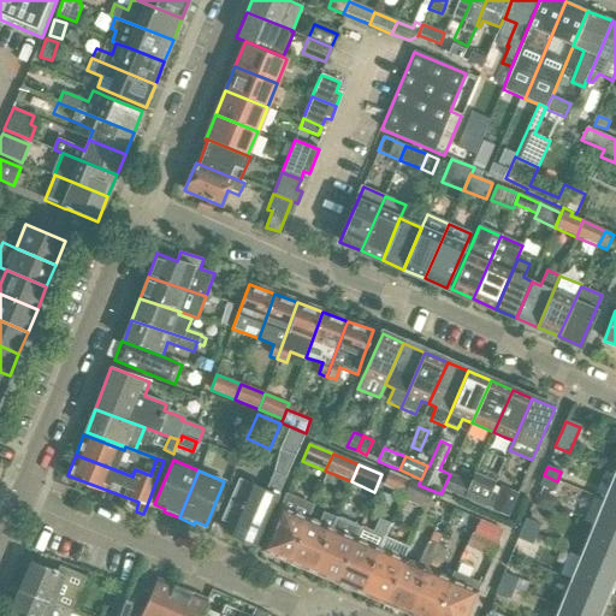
[(220,521),(231,525),(227,533),(255,545),(284,477),(272,472),(265,490),(238,479),(220,521)]
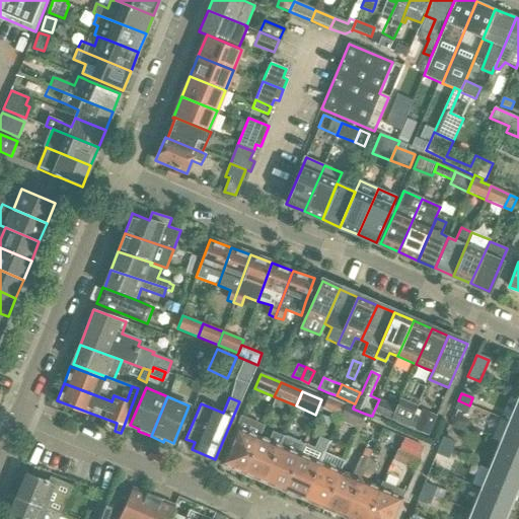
[(326,397),(322,409),(341,417),(346,405),(326,397)]
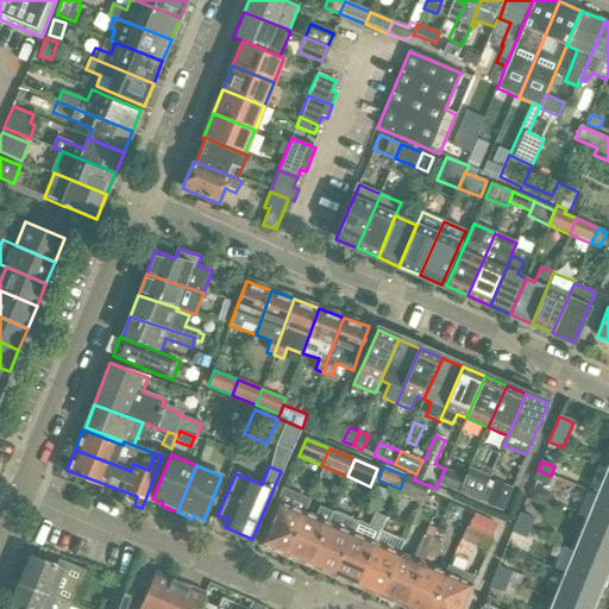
[(598,495),(608,498),(608,468),(598,495)]
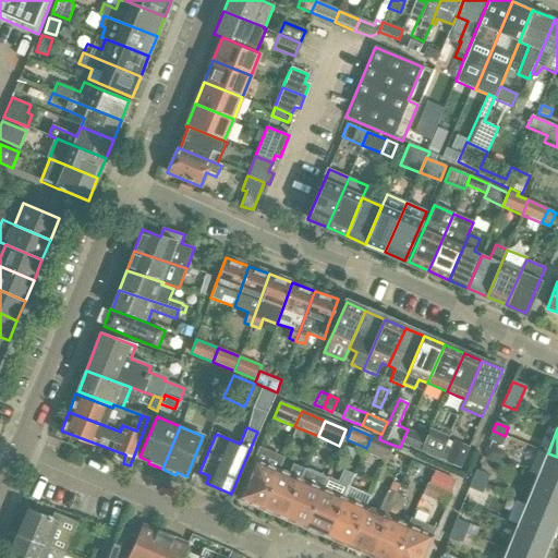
[(408,429),(401,444),(420,451),(426,437),(408,429)]
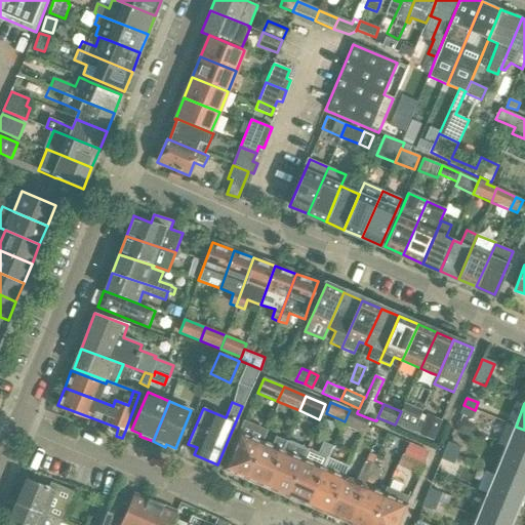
[(459,414),(471,419),(475,410),(463,405),(459,414)]
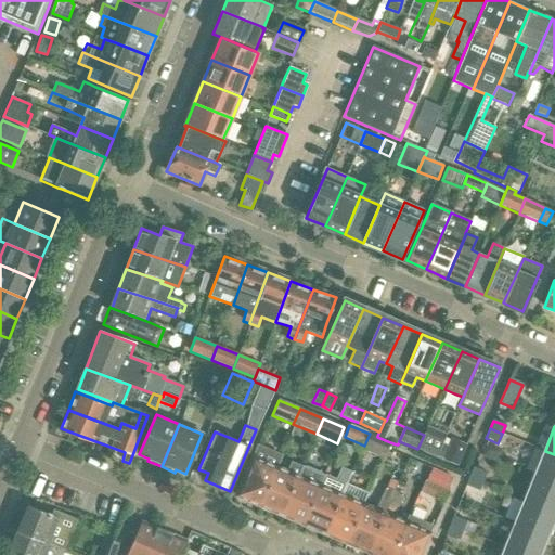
[(364,446),(362,450),(383,460),(390,442),(377,437),(370,434),(364,446)]
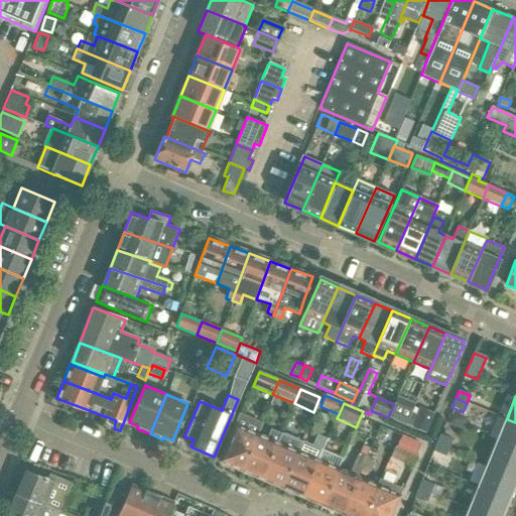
[(411,426),(425,432),(434,412),(419,406),(416,414),(411,426)]
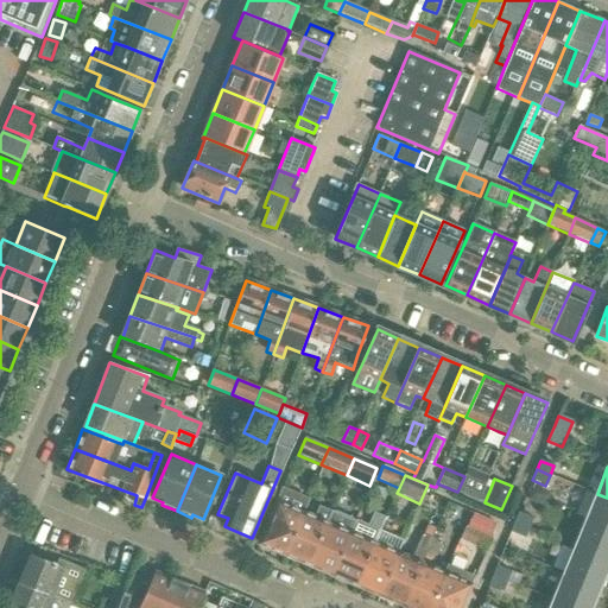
[(485,502),(491,488),(474,481),(468,495),(485,502)]
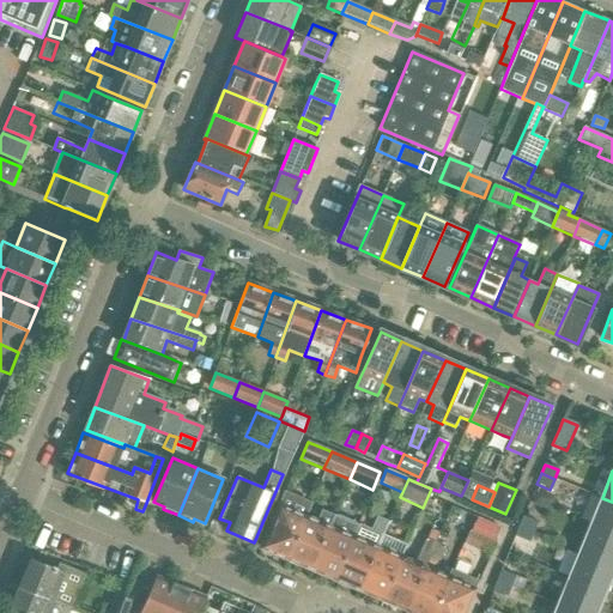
[(286,490),(262,546),(286,557),(303,517),(305,513),(307,514),(313,502),(286,490)]
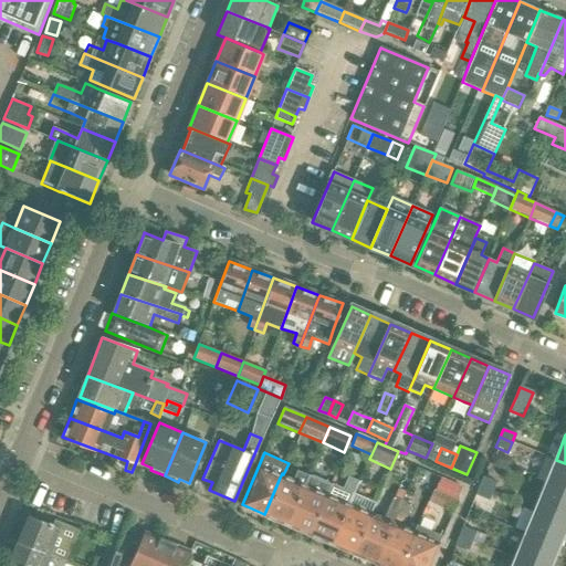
[(565,463),(556,460),(545,484),(565,492),(565,463)]
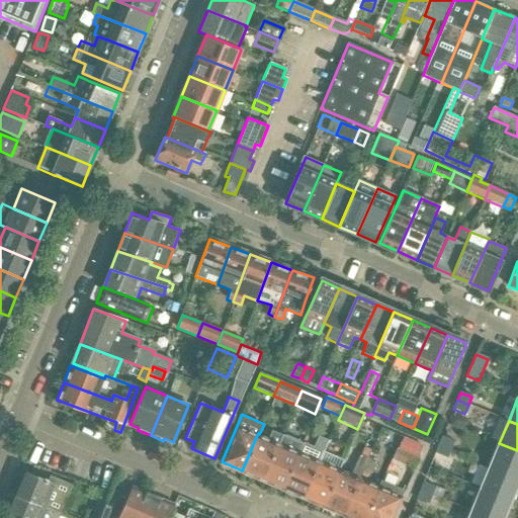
[(256,437),(242,470),(263,480),(282,435),(272,431),(267,442),(256,437)]
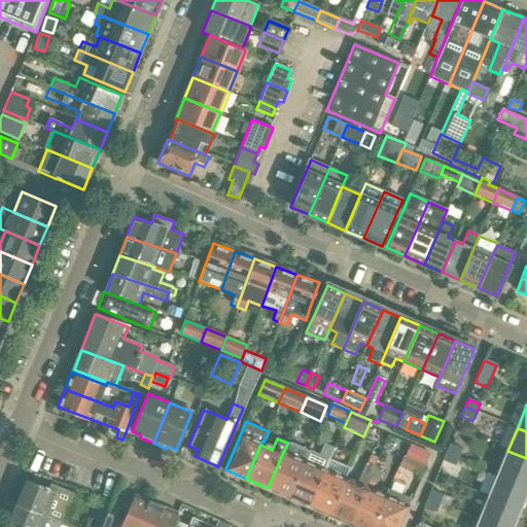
[(287,443),(268,488),(288,497),(295,480),(308,452),(305,451),(306,449),(291,443),(290,445),(287,443)]
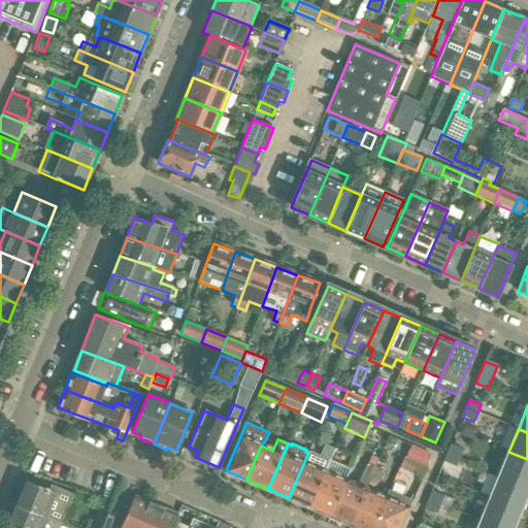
[(296,481),(289,498),(296,501),(308,506),(324,472),(325,472),(330,460),(335,450),(325,444),(320,456),(309,452),(308,453),(296,481)]
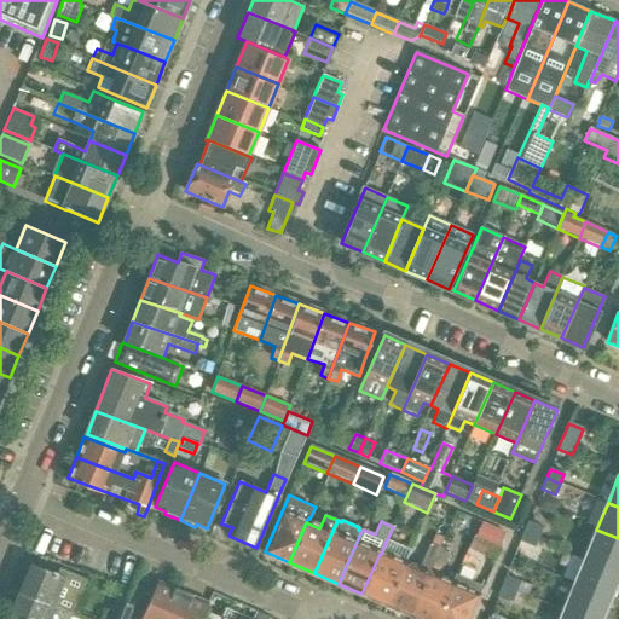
[(528,521),(525,530),(524,532),(538,538),(542,527),(528,521)]
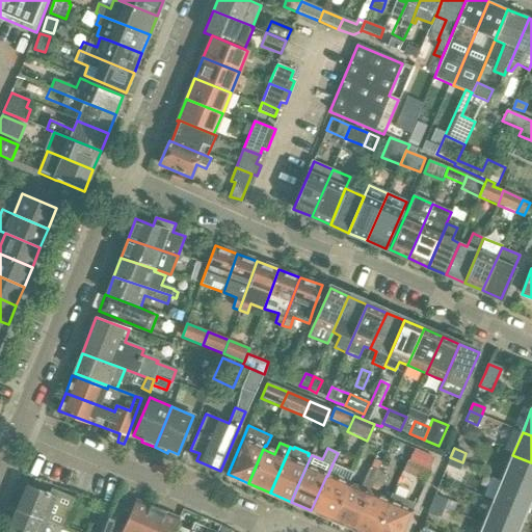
[(407,460),(428,469),(432,457),(413,449),(407,460)]
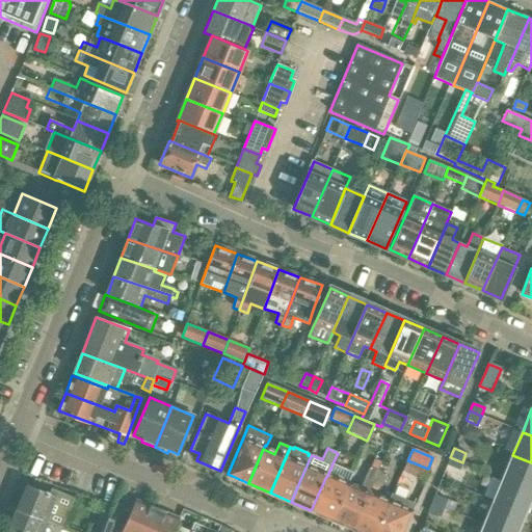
[(531,462),(512,455),(503,479),(531,490),(531,462)]
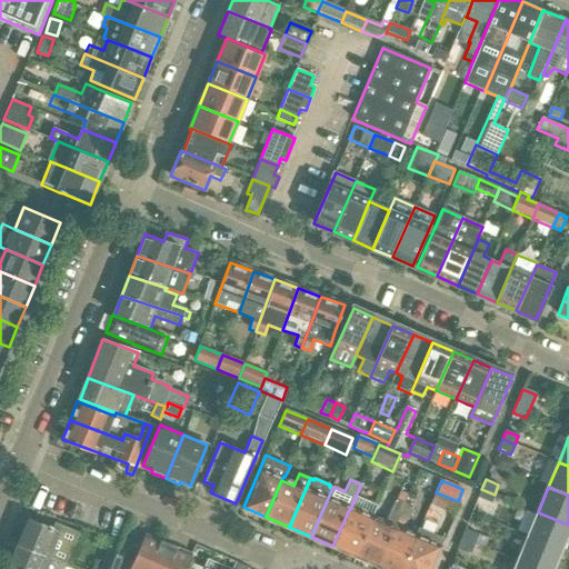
[(478,498),(491,502),(495,495),(481,489),(478,498)]
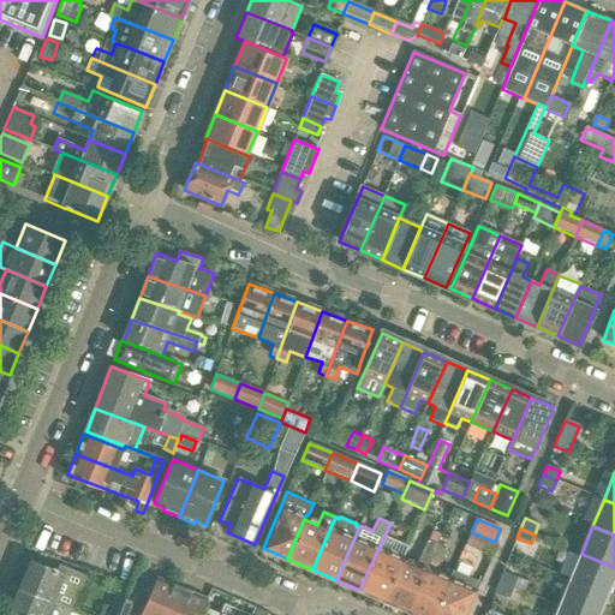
[(377,550),(359,590),(383,599),(400,560),(402,561),(408,545),(384,536),(378,550),(377,550)]
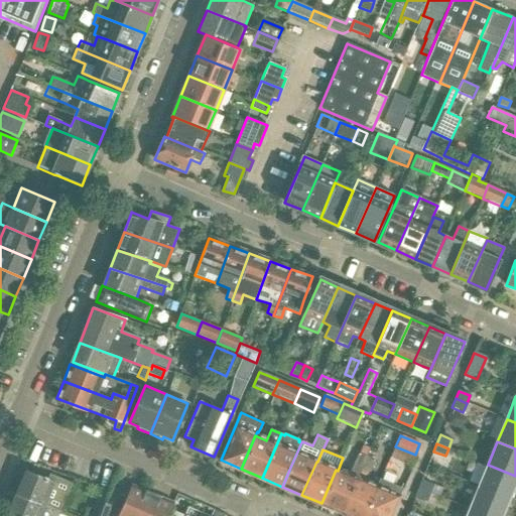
[(336,470),(321,503),(342,512),(356,479),(358,479),(362,470),(360,469),(366,457),(358,454),(353,464),(349,476),(338,471),(336,470)]
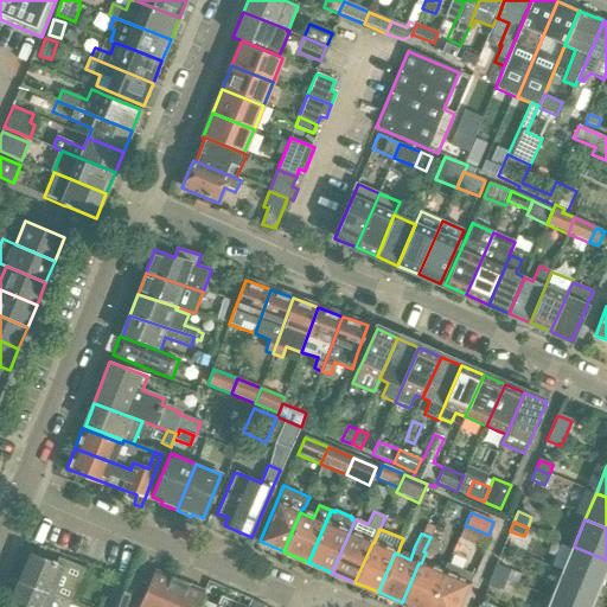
[(430,537),(423,551),(426,553),(435,556),(441,542),(439,541),(430,537)]
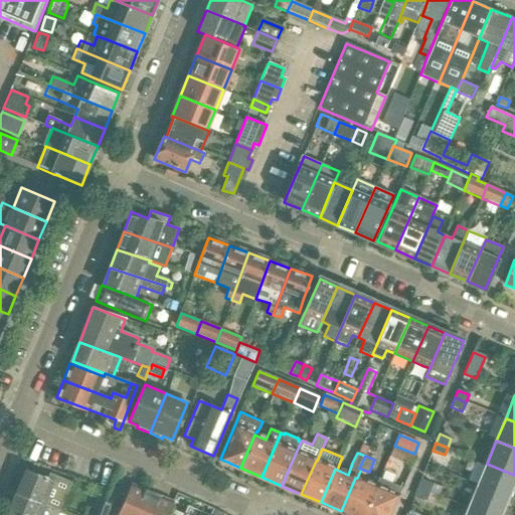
[(514,477),(514,475),(487,464),(478,486),(506,498),(514,477)]
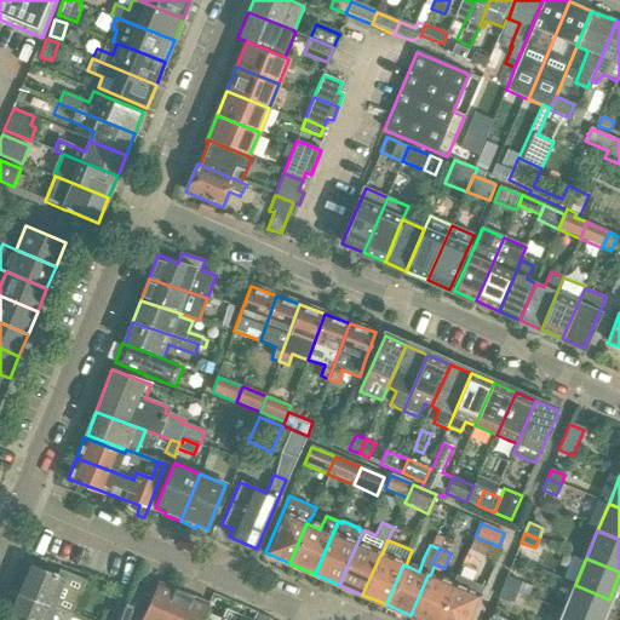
[(30,566),(19,593),(67,613),(70,614),(82,585),(85,580),(58,570),(57,574),(53,573),(52,573),(52,574),(30,566)]
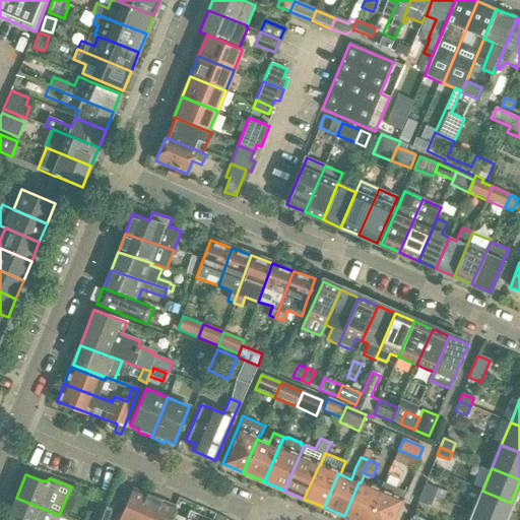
[(359,482),(344,516),(352,519),(365,519),(378,491),(361,482),(359,482)]
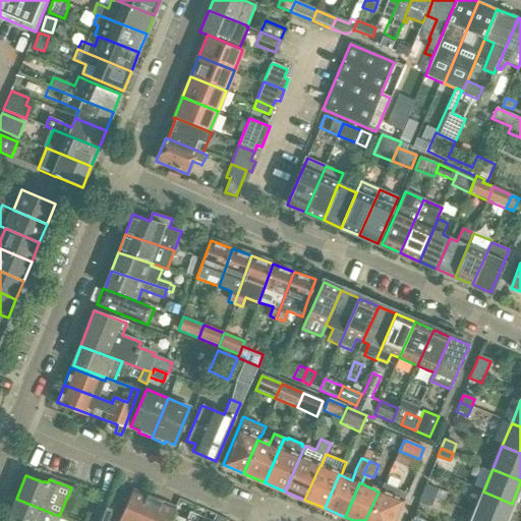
[(379,491),(365,520),(391,520),(403,494),(382,484),(379,491)]
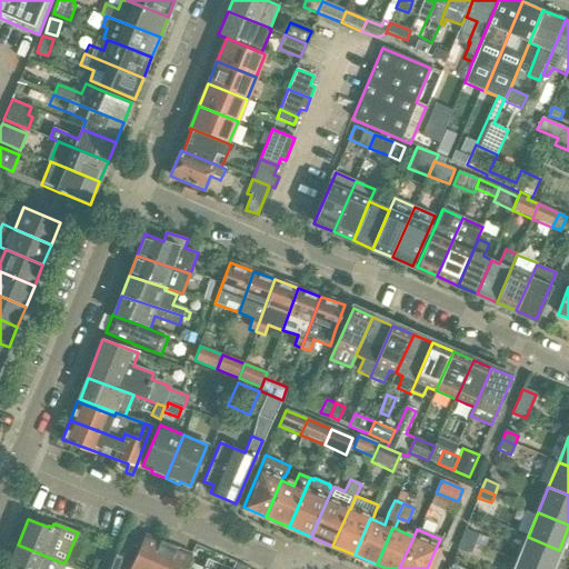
[(478,535),(465,529),(461,539),(473,545),(478,535)]
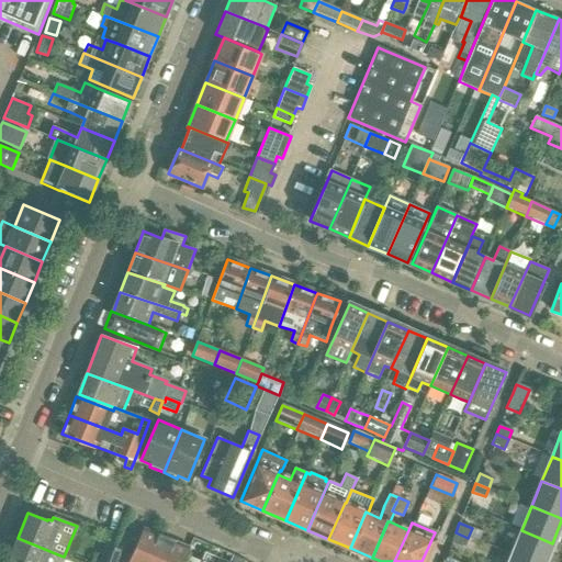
[(125,553),(122,561),(183,561),(187,555),(191,547),(168,537),(145,528),(133,557),(125,553)]
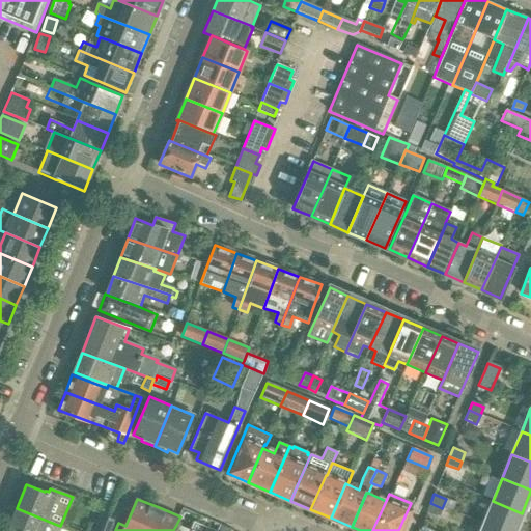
[(514,530),(522,513),(493,501),(483,525),(498,530),(514,530)]
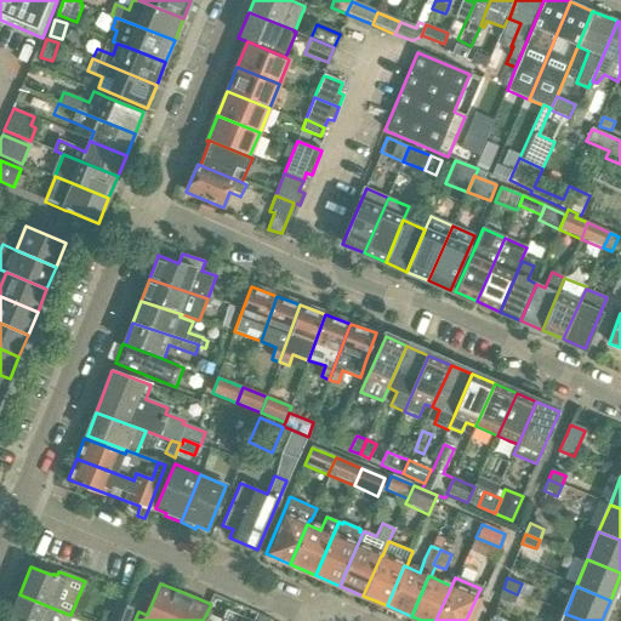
[(500,597),(513,603),(517,594),(503,588),(500,597)]
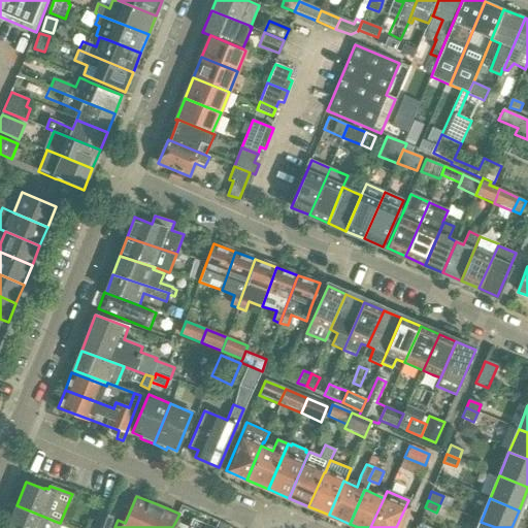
[(17,505),(8,524),(18,527),(59,527),(62,524),(57,522),(17,505)]
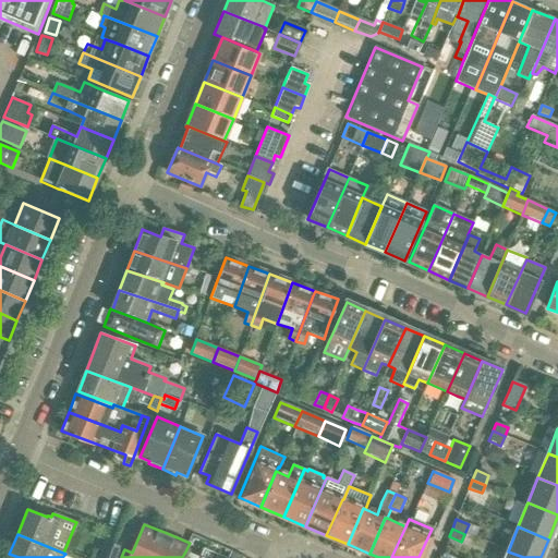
[(117,557),(121,547),(107,542),(99,557),(117,557)]
